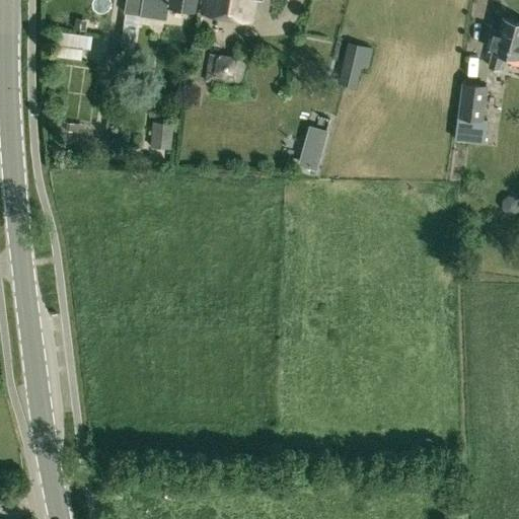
[(140,15),(140,14),(142,0),(125,0),(124,12),(140,15)]
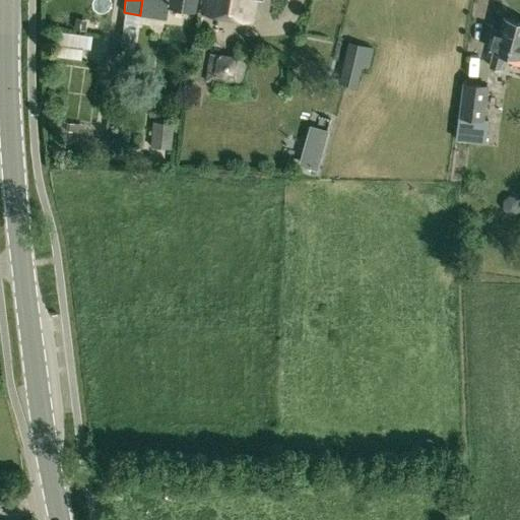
[(142,0),(140,14),(141,14),(167,18),(169,7),(195,11),(197,0),(142,0)]
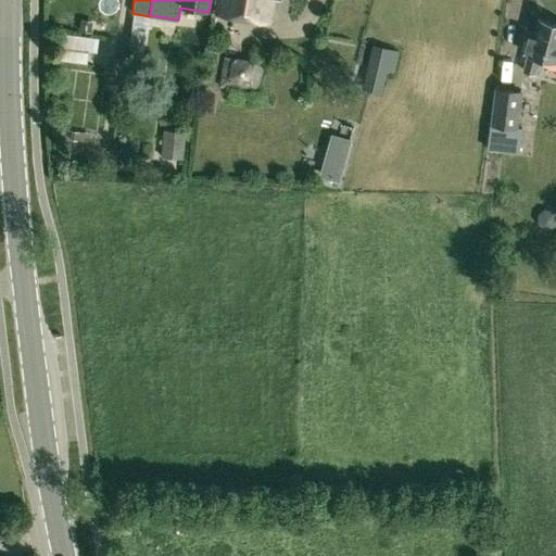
[(218,0),(217,13),(269,22),(273,0),(275,0),(281,1),(281,0),(218,0)]
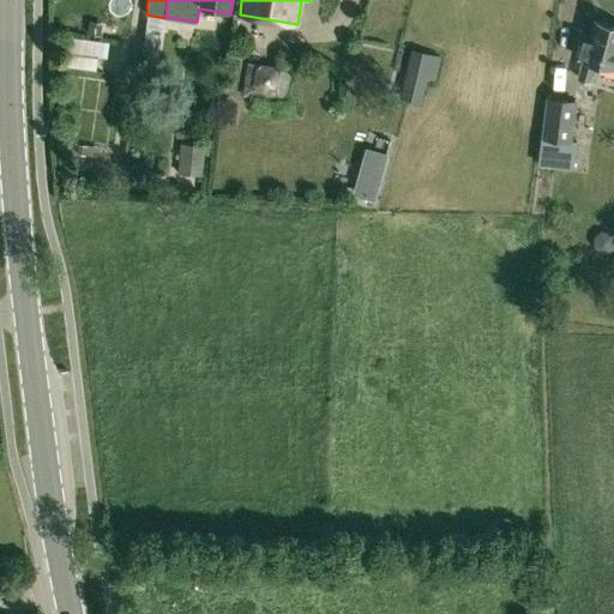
[(596,64),(613,68),(613,25),(595,20),(590,38),(584,37),(578,59),(583,60),(578,77),(591,80),(596,64)]
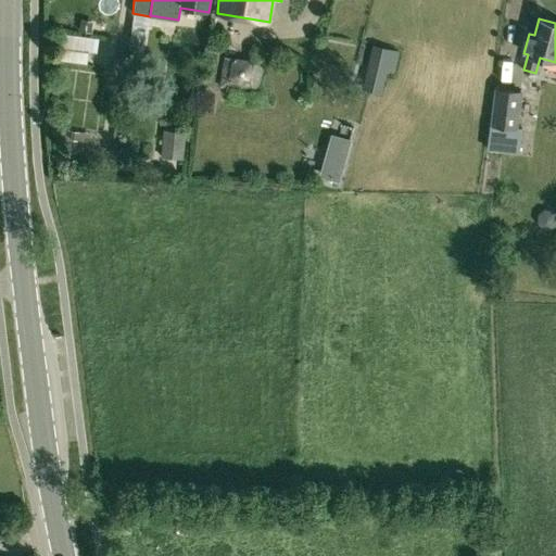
[(80,20),(78,30),(90,33),(92,22),(80,20)]
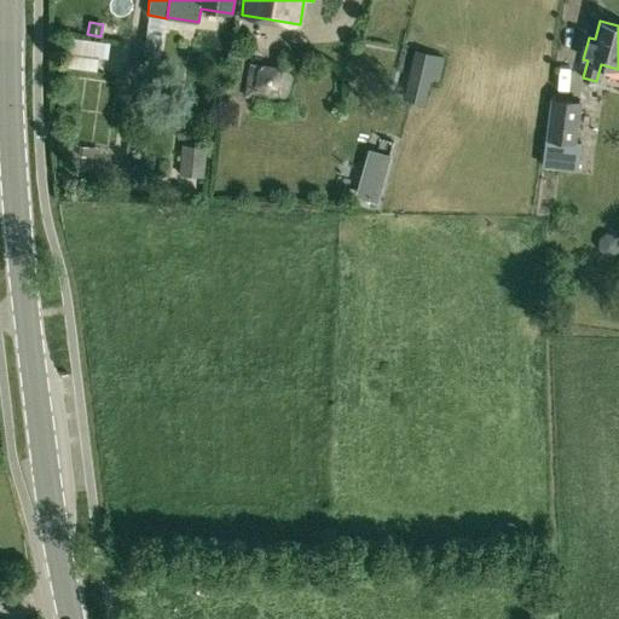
[(165,30),(148,28),(143,56),(160,58),(165,30)]
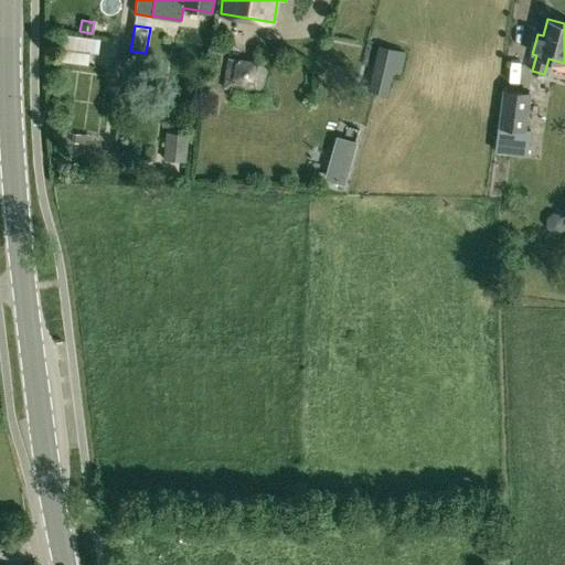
[(72,64),(99,67),(103,38),(74,35),(72,64)]
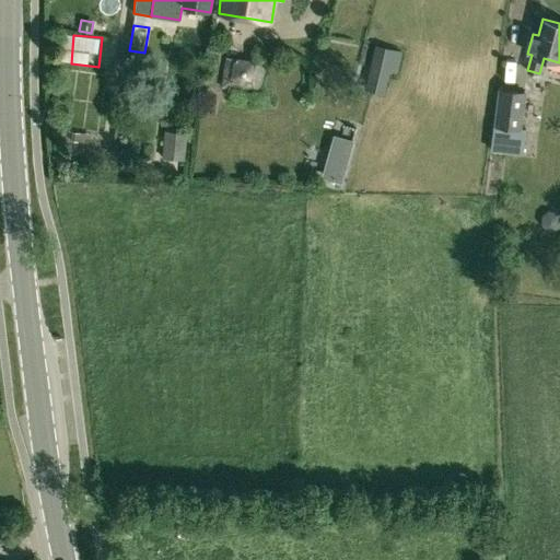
[(396,74),(401,51),(374,45),(370,68),(396,74)]
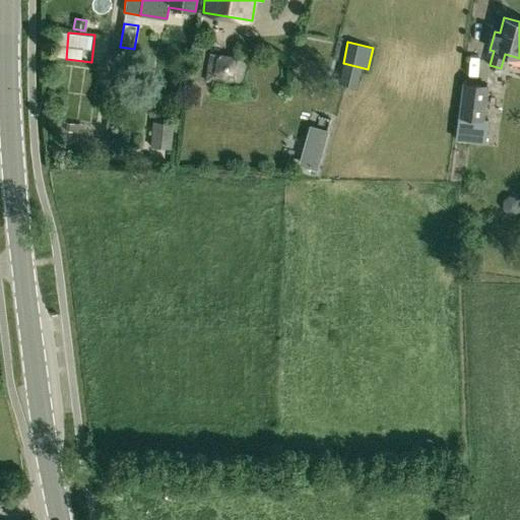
[(247,62),(210,54),(205,81),(242,88),(247,62)]
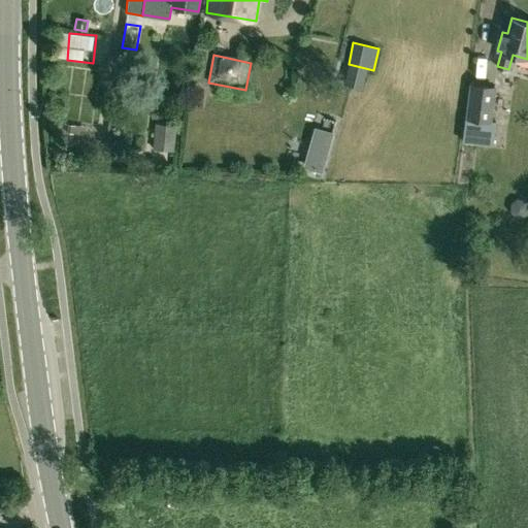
[(470,84),(466,120),(491,123),(496,88),(470,84)]
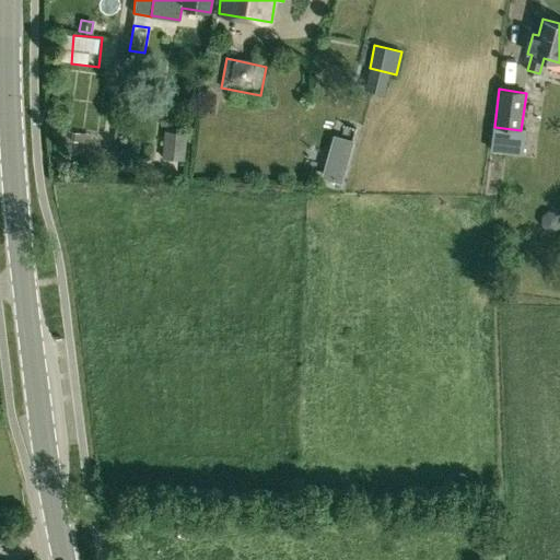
[(521,130),(494,127),(491,150),(523,154),(526,131),(521,130)]
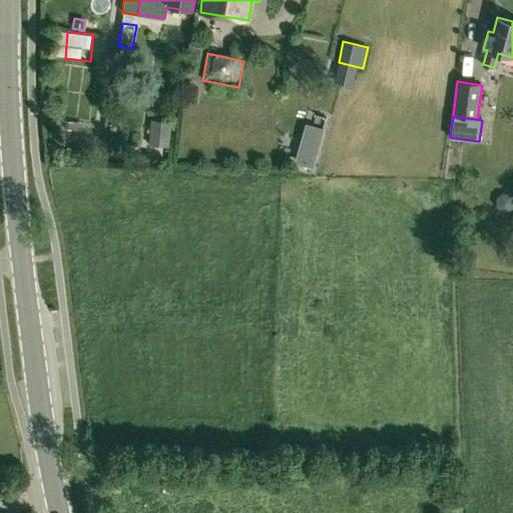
[(149,144),(169,146),(171,122),(150,120),(149,144)]
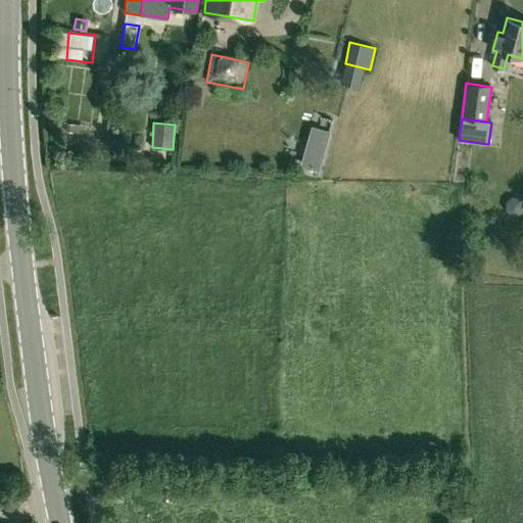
[(329,134),(315,130),(304,165),(319,170),(329,134)]
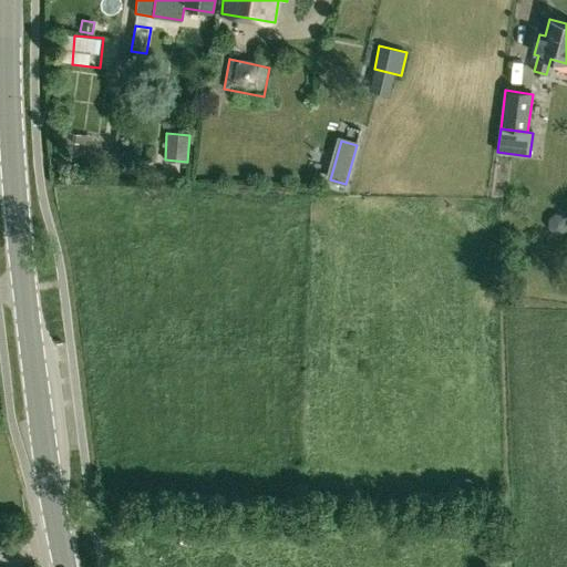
[(548,218),(548,227),(553,234),(562,235),(566,229),(566,218),(564,215),(555,214),(548,218)]
